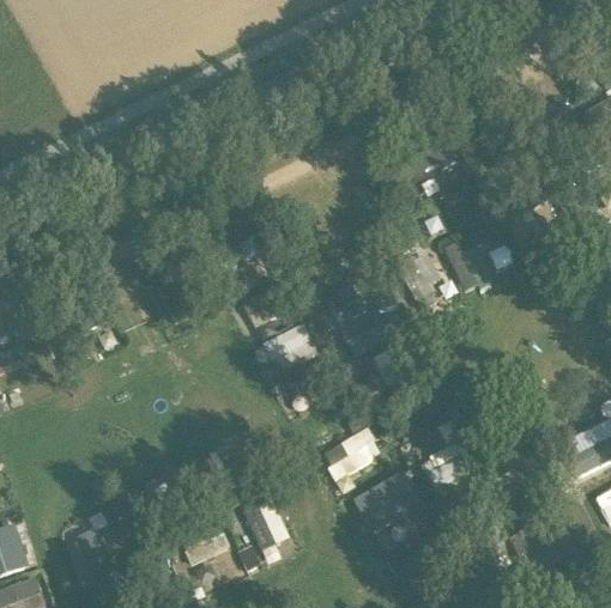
[(610,96),(596,102),(610,139),(610,96)]
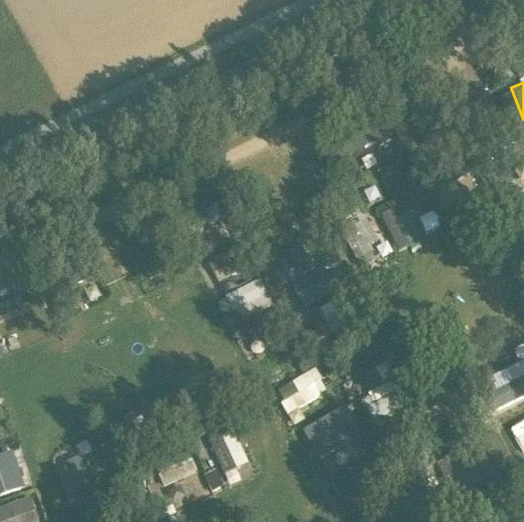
[(409,164),(403,151),(382,161),(388,174),(409,164)]
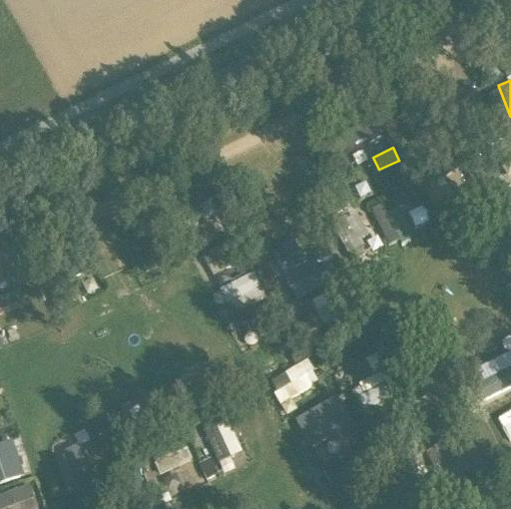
[(440,181),(422,190),(431,210),(450,201),(440,181)]
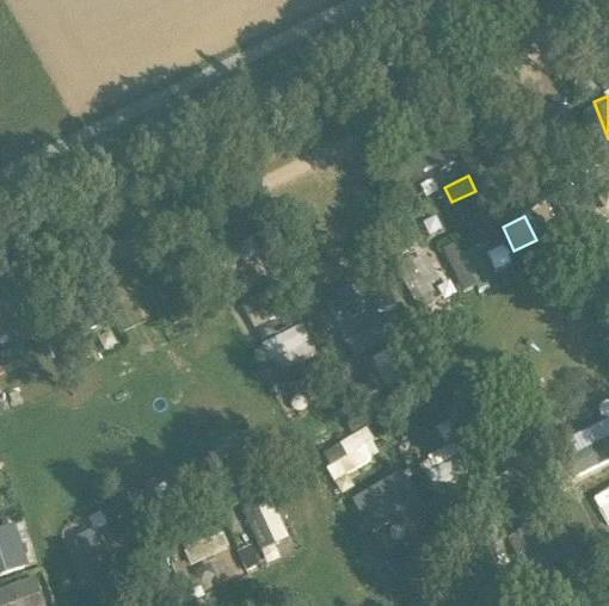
[(490,282),(474,246),(460,252),(454,239),(397,264),(418,313),(490,282)]
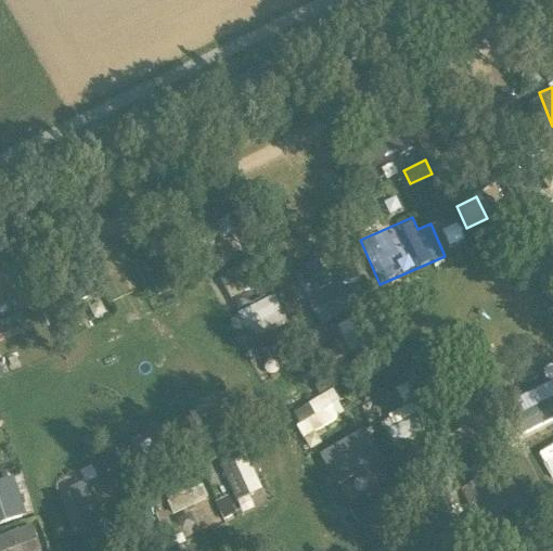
[(244,342),(287,321),(274,294),(231,315),(244,342)]
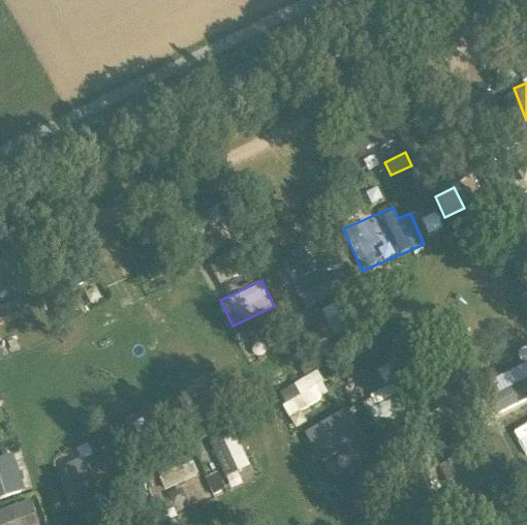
[(276,392),(288,415),(322,398),(310,374),(276,392)]
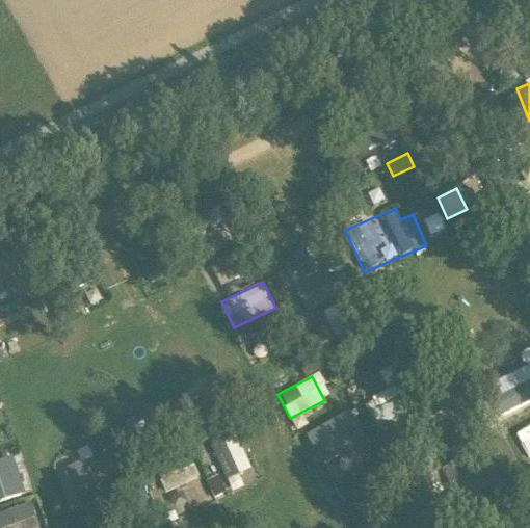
[(220,385),(188,397),(196,418),(229,406),(220,385)]
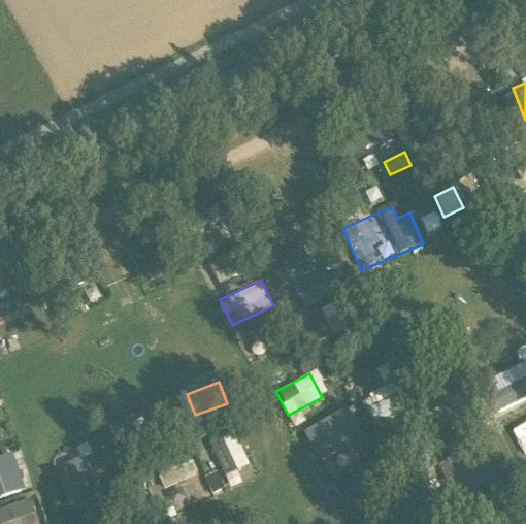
[(391,396),(369,405),(375,420),(397,411),(391,396)]
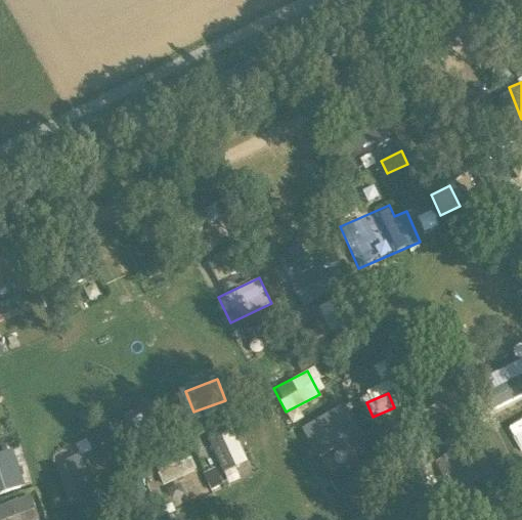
[(300,427),(315,457),(360,433),(345,403),(300,427)]
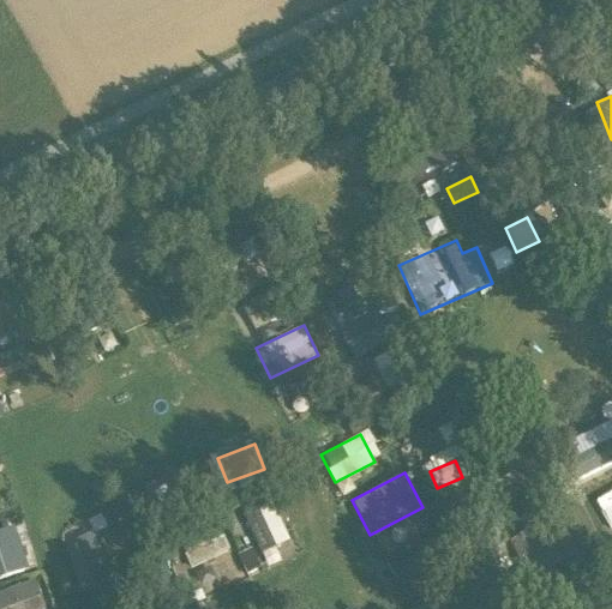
[(201,608),(196,595),(263,570),(257,554),(291,542),(280,513),(253,523),(259,540),(237,548),(229,530),(173,552),(181,573),(172,577),(184,608),(201,608)]
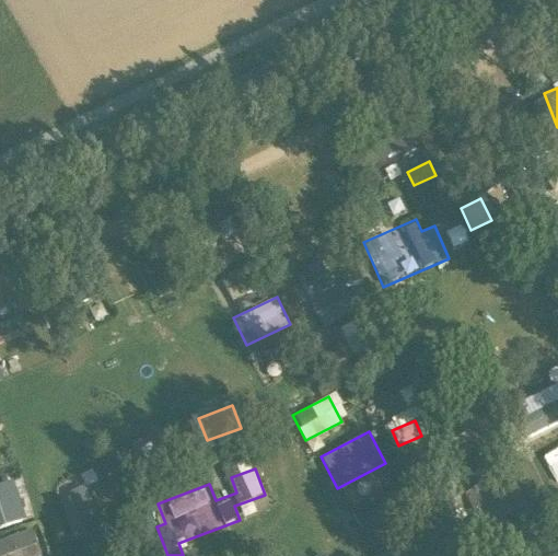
[(88,483),(96,481),(93,470),(56,479),(72,541),(101,533),(88,483)]
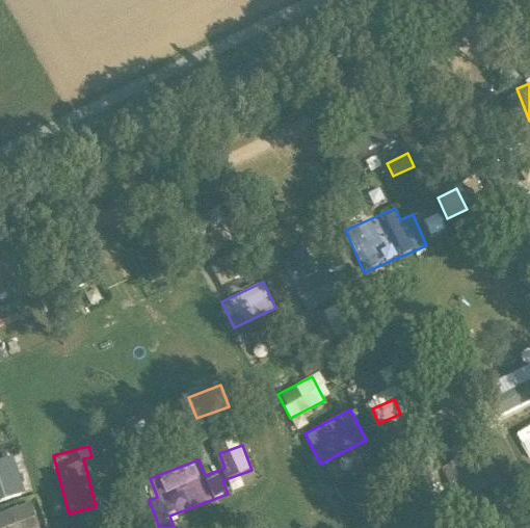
[(12,464),(0,467),(0,499),(21,494),(12,464)]
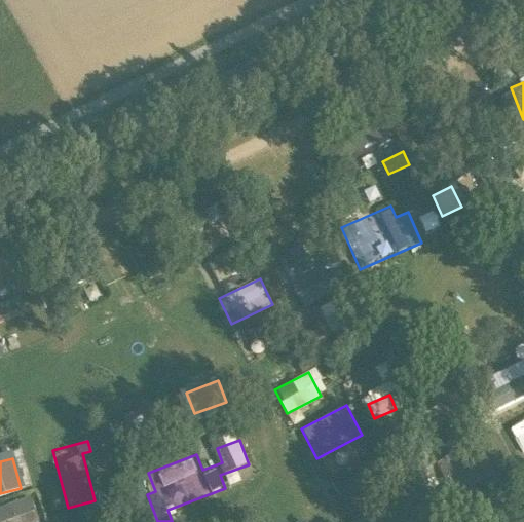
[(0,505),(0,521),(39,521),(29,494),(0,505)]
